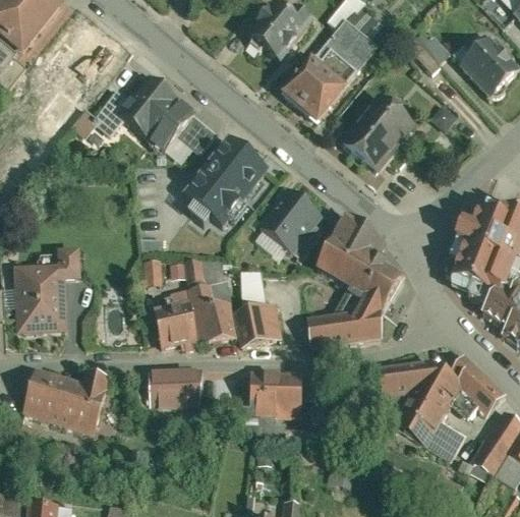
[(66,1),(65,0),(0,0),(0,34),(18,49),(23,53),(66,1)]
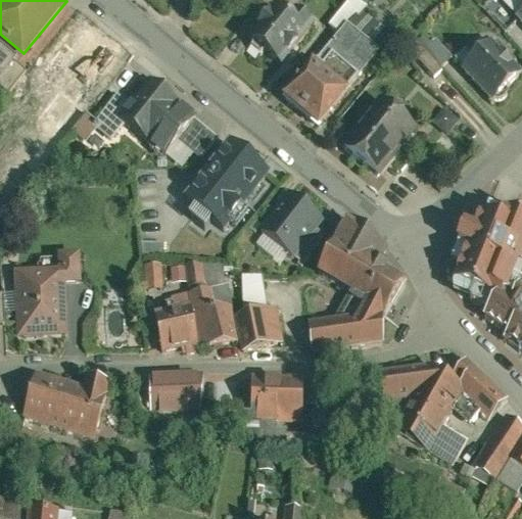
[(347,19),(349,21),(358,12),(360,12),(367,4),(360,0),(347,0),(329,21),(339,30),(347,19)]
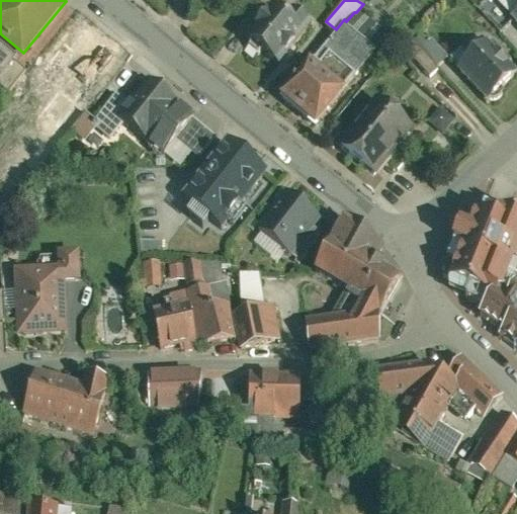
[(498,0),(513,16),(516,11),(516,1),(515,0),(498,0)]
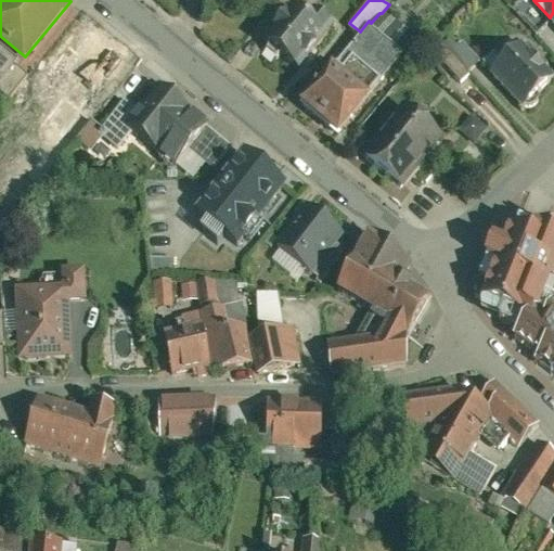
[(295,3),(266,36),(297,64),(326,33),(295,3)]
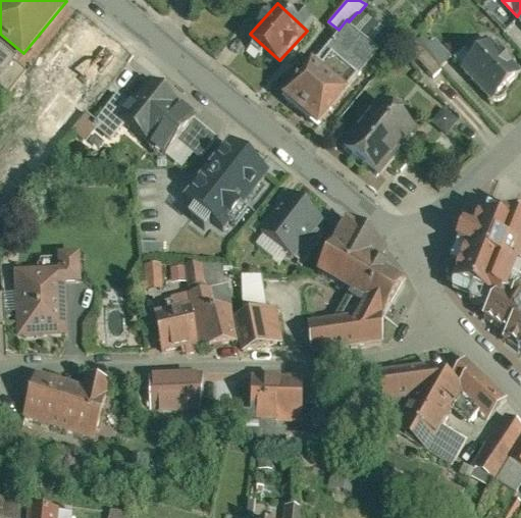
[(349,21),(379,48),(392,34),(377,20),(359,12),(357,12),(349,21)]
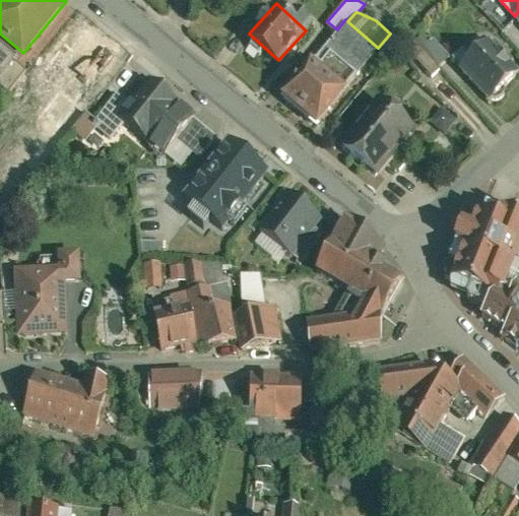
[(86,14),(42,65),(81,100),(126,50),(86,14)]
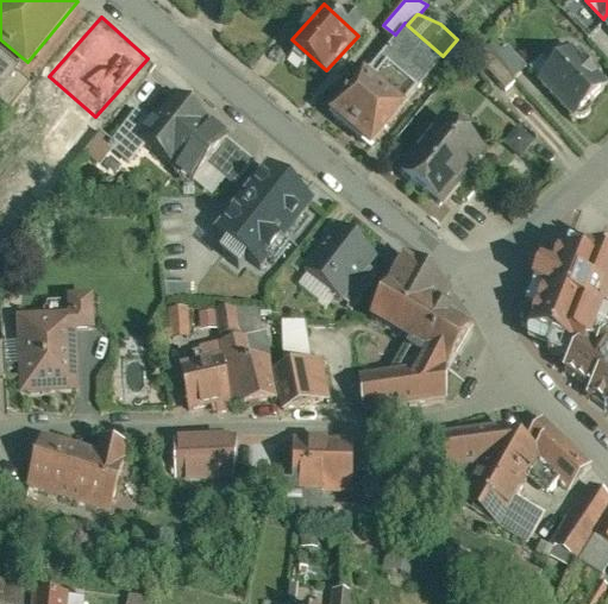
[(368,65),(376,73),(388,60),(418,85),(443,56),(407,25),(405,23),(395,35),(368,65)]
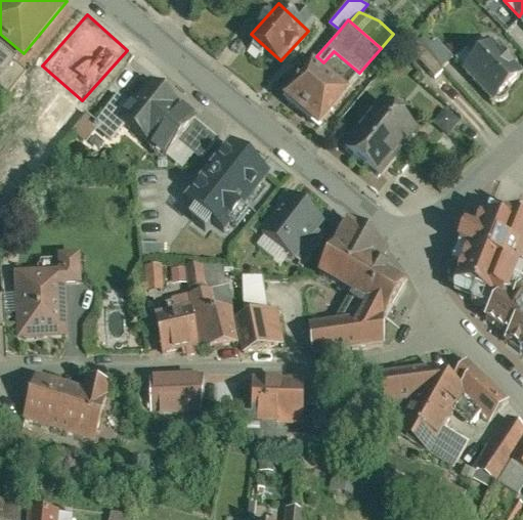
[(452,54),(436,36),(433,39),(425,30),(419,35),(427,44),(423,48),(439,67),(440,65),(452,54)]
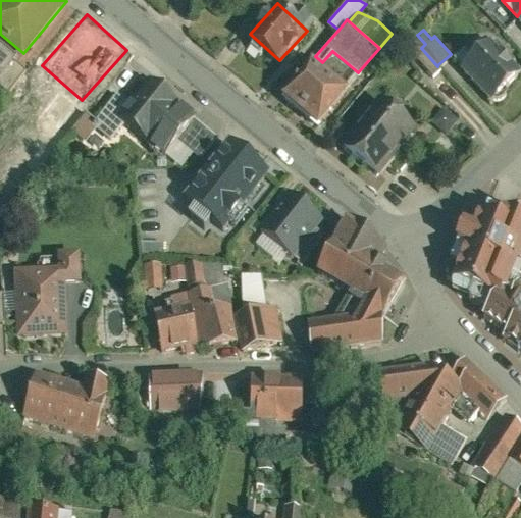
[(0,70),(18,49),(0,34),(0,70)]
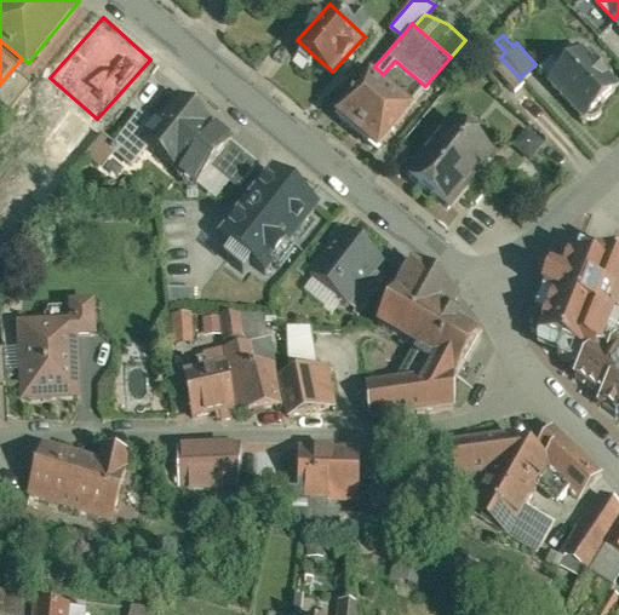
[(550,58),(561,70),(574,58),(561,44),(550,53),(552,57),(550,58)]
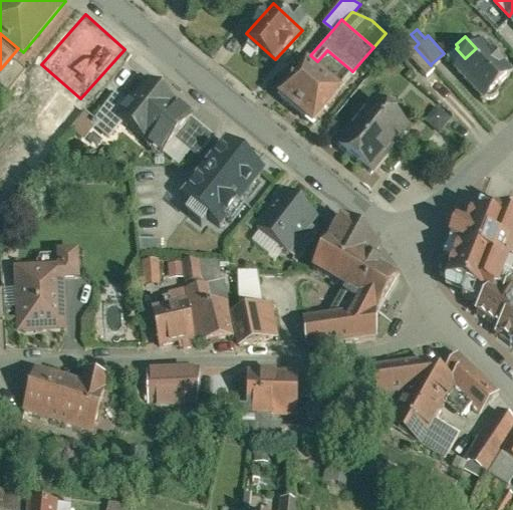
[(458,64),(457,65),(486,97),(512,72),(512,69),(485,39),(476,48),(465,58),(458,64)]
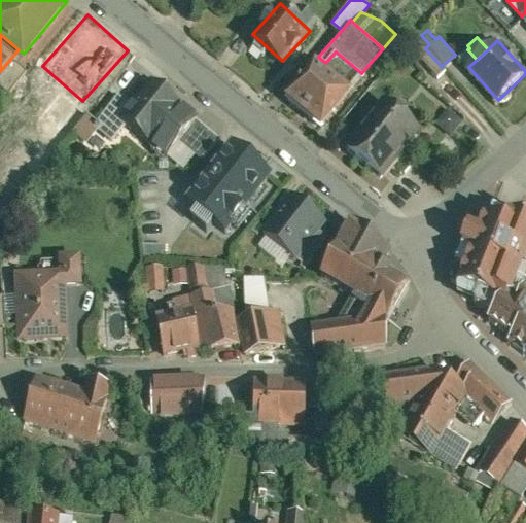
[(477,60),(467,49),(460,56),(469,66),(477,60)]
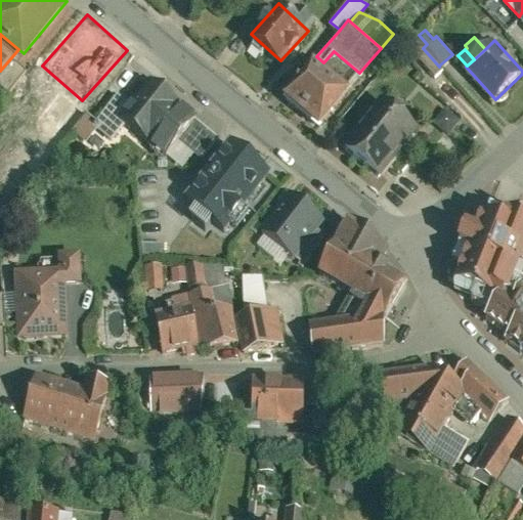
[(334,51),(323,62),(349,85),(359,73),(334,51)]
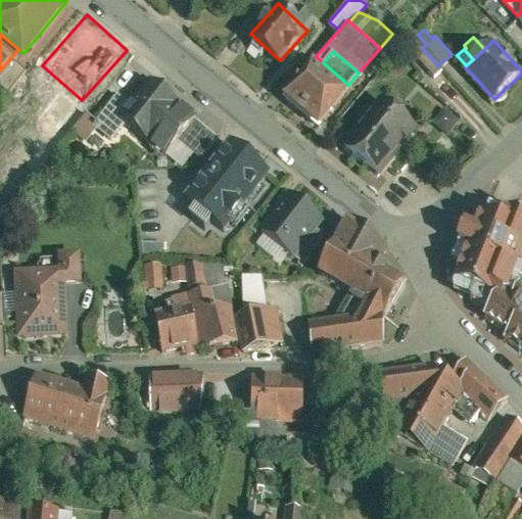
[(316,56),(284,93),(320,124),(351,88),(348,85),(323,62),(316,56)]
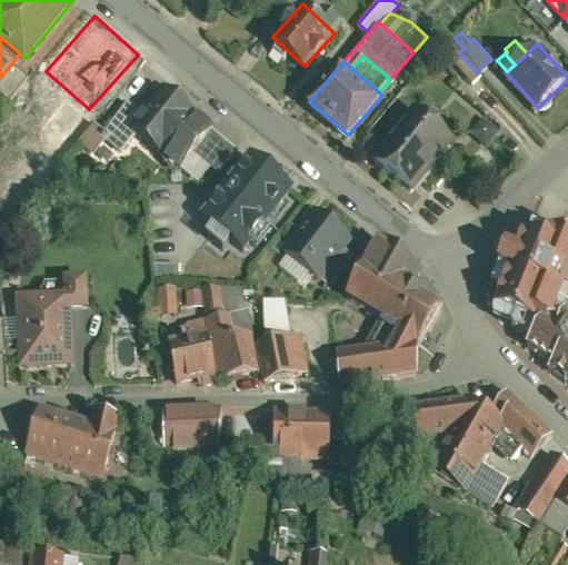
[(47,105),(60,87),(43,73),(30,90),(47,105)]
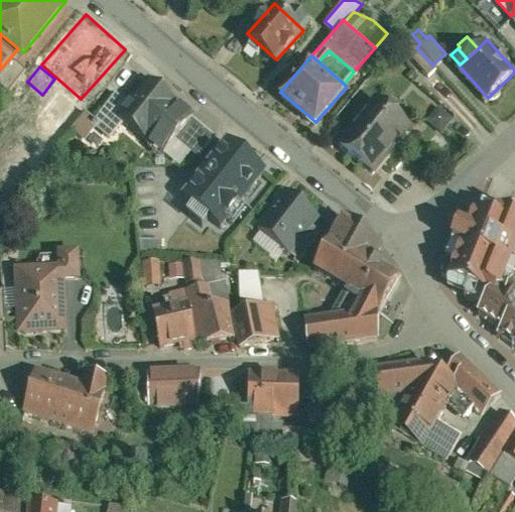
[(129,100),(118,114),(123,118),(161,150),(163,148),(174,135),(192,113),(149,76),(129,100)]
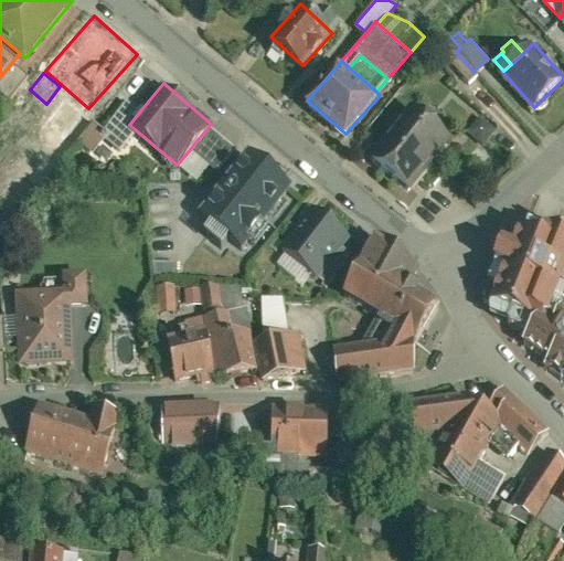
[(103,126),(99,129),(105,134),(120,147),(135,129),(129,125),(141,109),(126,97),(103,126)]
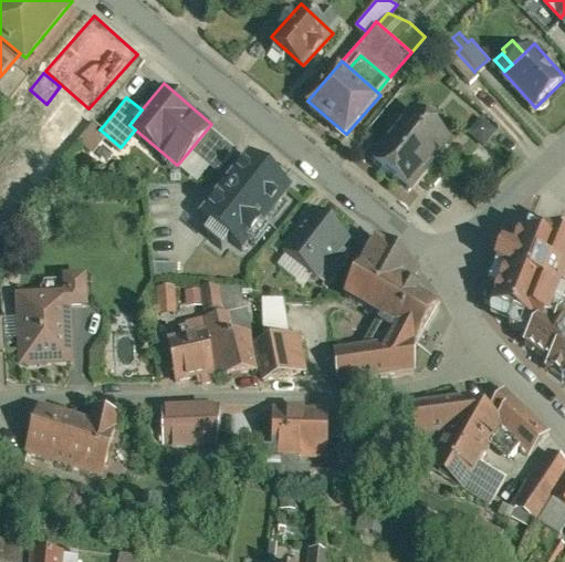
[(414,100),(368,151),(412,190),(458,138),(414,100)]
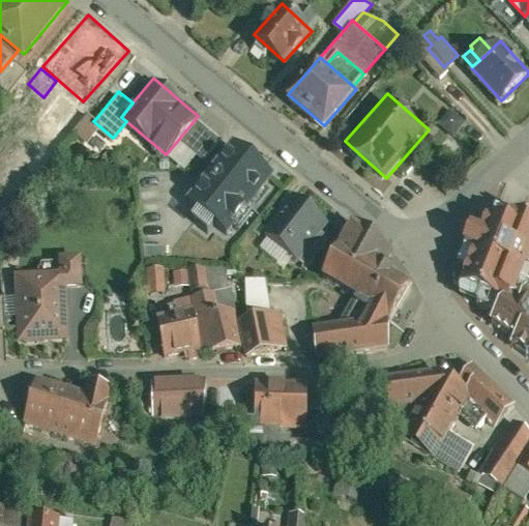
[(439,121),(454,134),(467,117),(451,105),(439,121)]
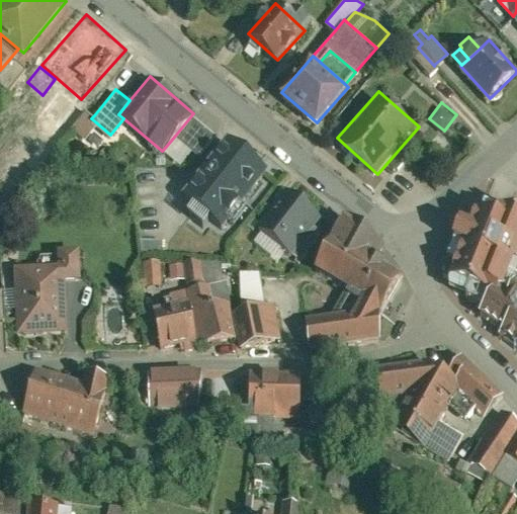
[(94,115),(84,106),(58,138),(73,150),(96,122),(91,118),(94,115)]
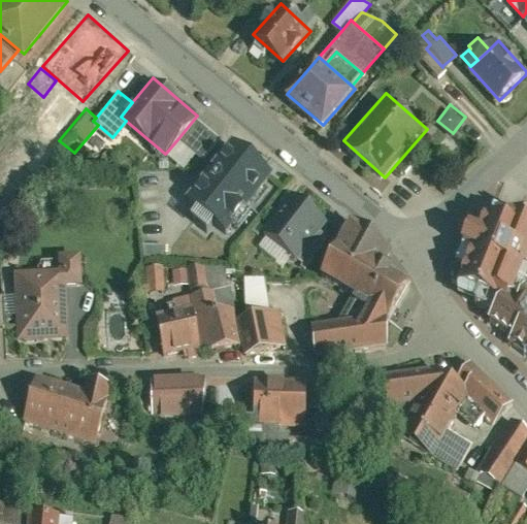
[(221,135),(197,116),(178,138),(195,152),(202,158),(213,143),(221,135)]
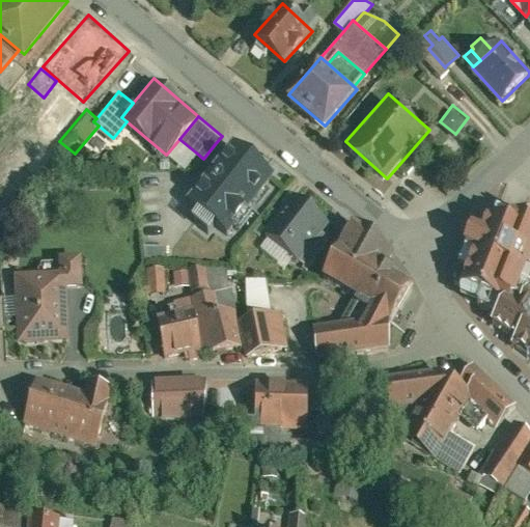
[(214,226),(223,232),(273,168),(234,137),(184,202),(197,214),(192,221),(208,233),(214,226)]
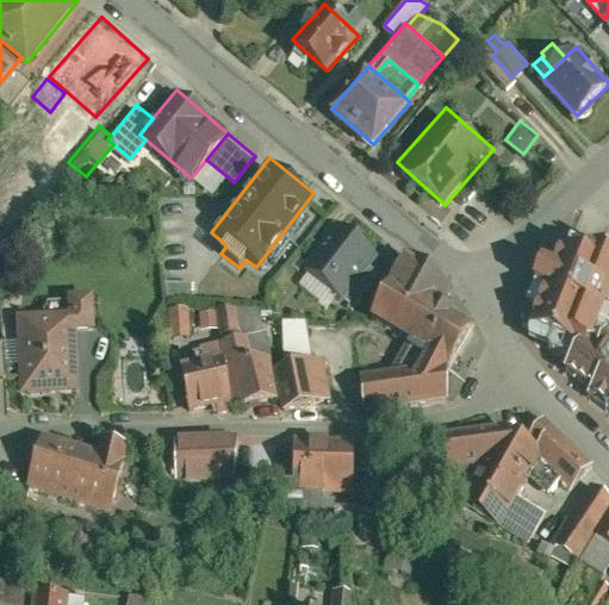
[(212,191),(225,175),(206,160),(193,175),(212,191)]
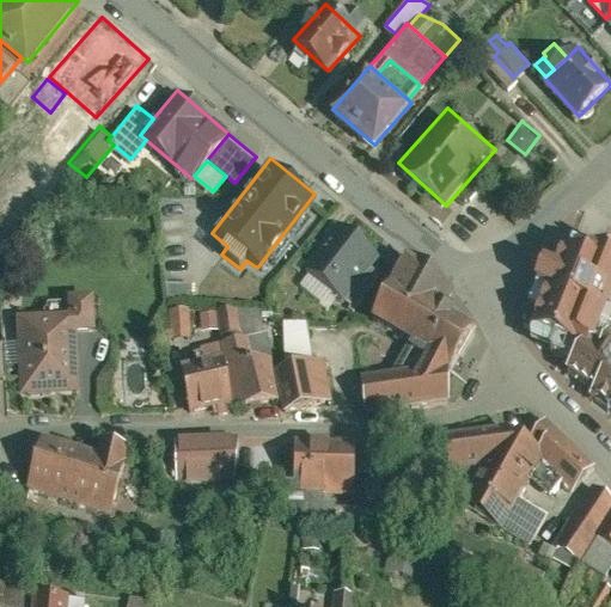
[(379,252),(336,219),(301,263),(344,296),(379,252)]
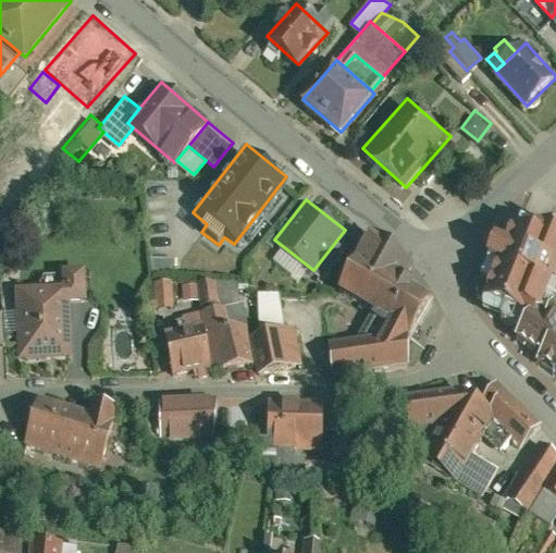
[(540,232),(509,219),(503,235),(491,230),(477,262),(492,269),(480,296),(520,314),(526,300),(546,309),(555,284),(555,223),(545,220),(540,232)]
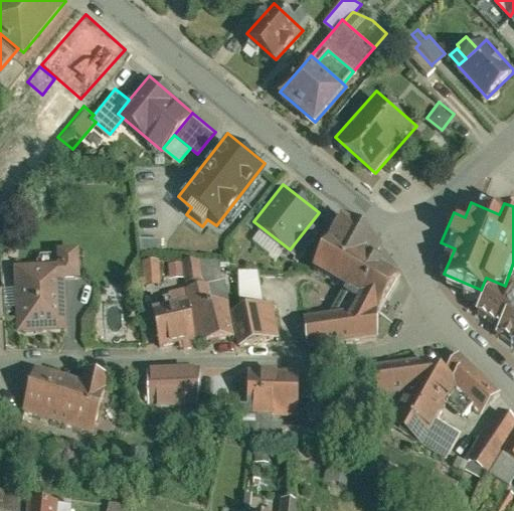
[(345,211),(312,264),(363,297),(356,308),(304,315),(308,343),(380,334),(377,315),(400,280),(354,250),(369,226),(345,211)]
